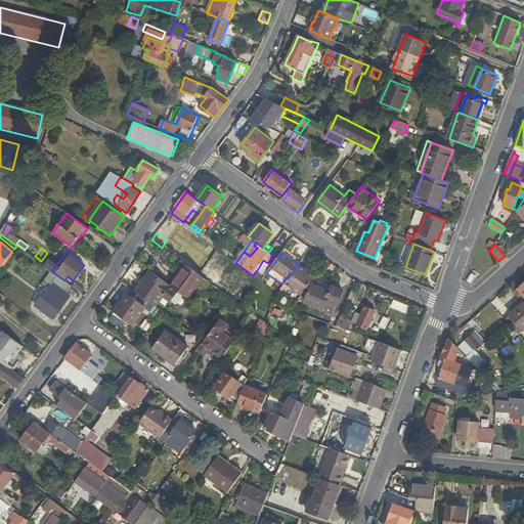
[(431,267),(436,253),(434,252),(428,267),(431,267)]
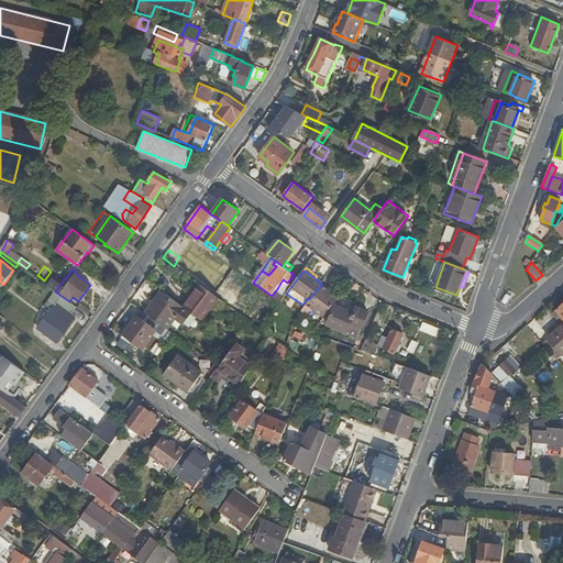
[(283,279),(276,290),(282,294),(289,284),(287,283),(283,279)]
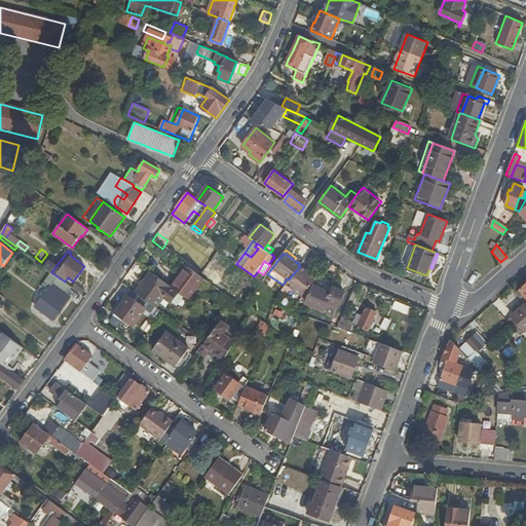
[(173,288),(179,293),(189,300),(204,278),(187,266),(173,288)]
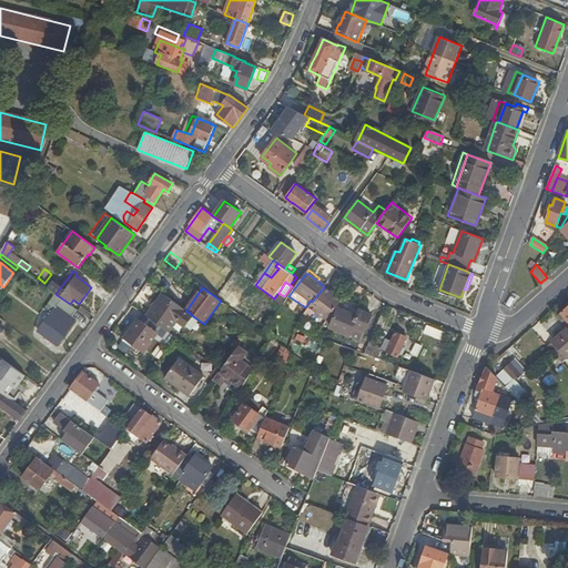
[(312,302),(310,306),(328,320),(336,307),(341,302),(331,294),(323,288),(312,302)]
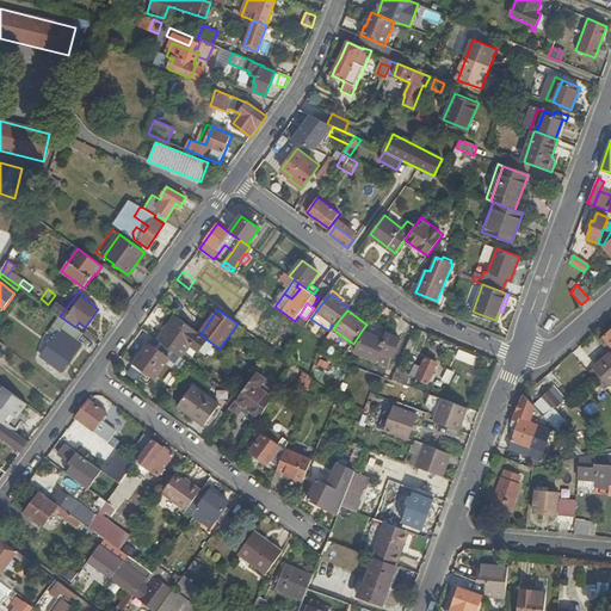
[(357,314),(356,316),(366,325),(369,322),(357,314)]
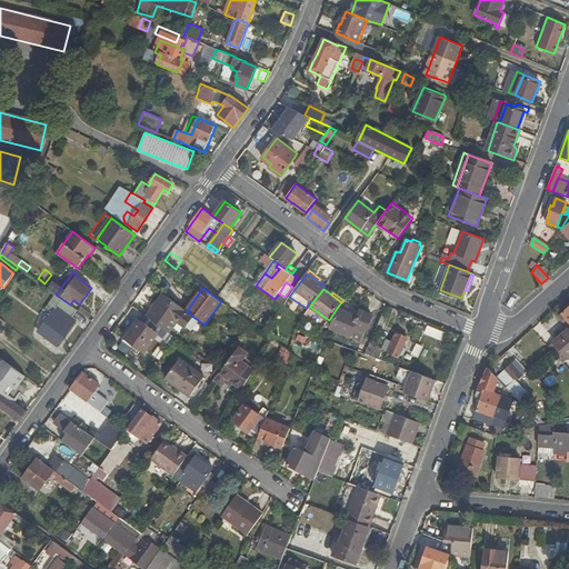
[(163,293),(147,317),(169,332),(179,320),(187,326),(193,317),(187,311),(163,293)]
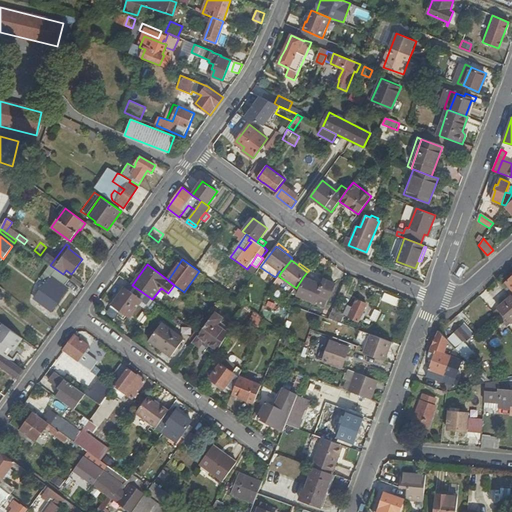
[(63,274),(50,265),(41,278),(46,282),(34,299),(52,311),(69,287),(65,285),(70,279),(63,274)]
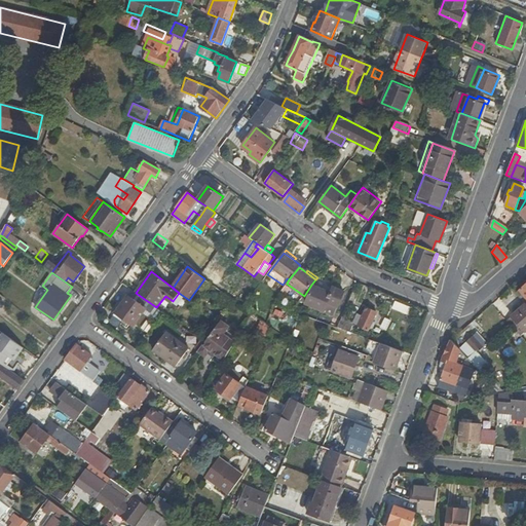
[(335,289),(318,276),(317,277),(315,279),(311,285),(313,286),(332,294),(335,289)]
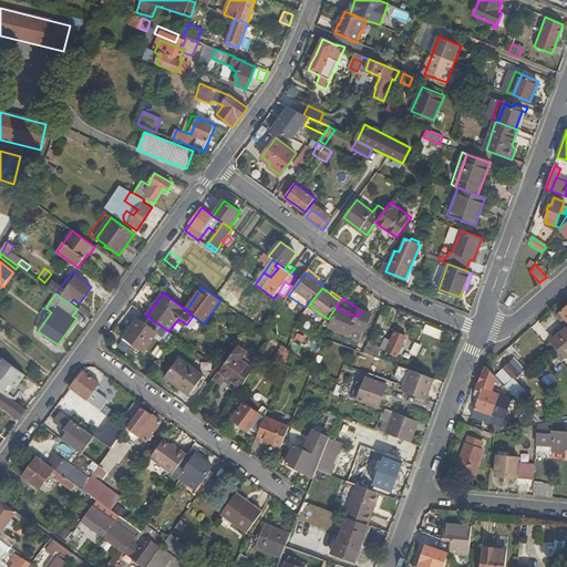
[(353,326),(358,317),(338,308),(330,327),(350,334),(353,326)]
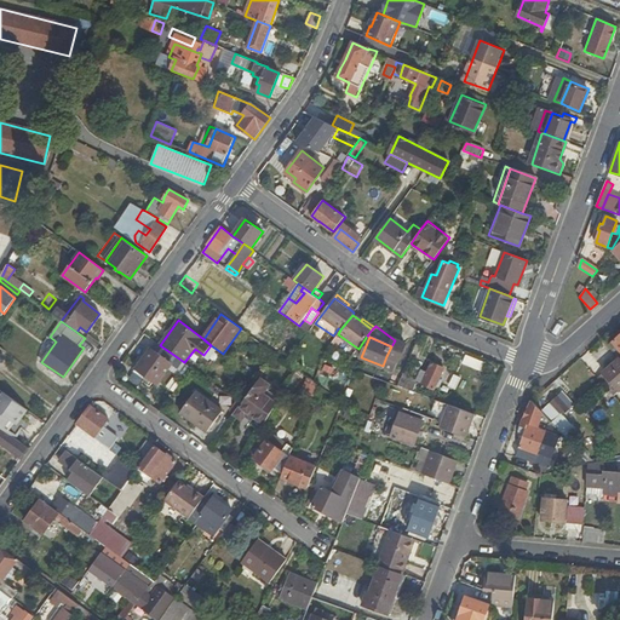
[(406,345),(395,340),(391,346),(386,356),(399,362),(406,345)]
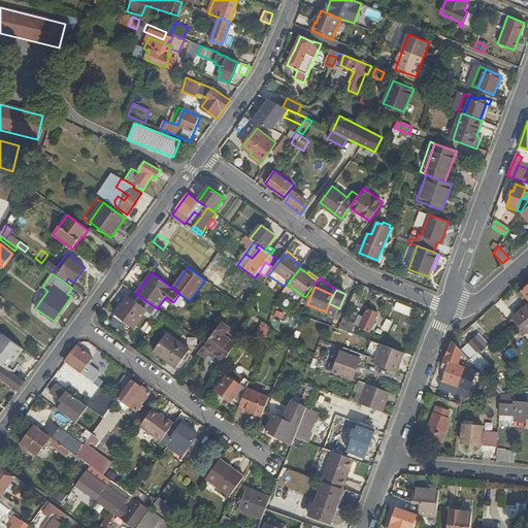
[(155,316),(159,310),(157,308),(136,294),(133,291),(129,297),(128,297),(116,315),(134,328),(144,312),(146,314),(149,311),(155,316)]
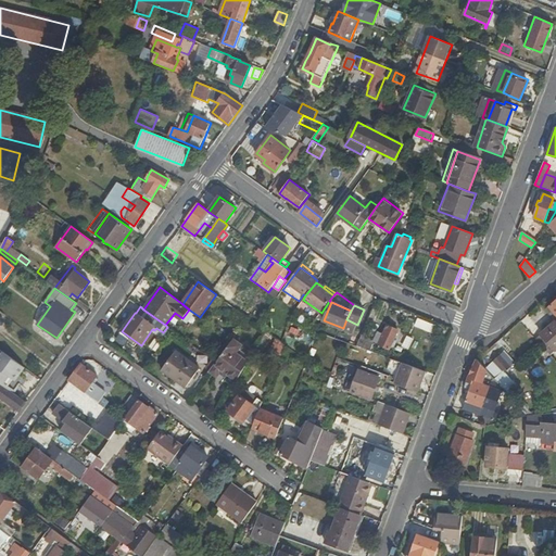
[(374,308),(369,319),(375,321),(378,311),(374,308)]
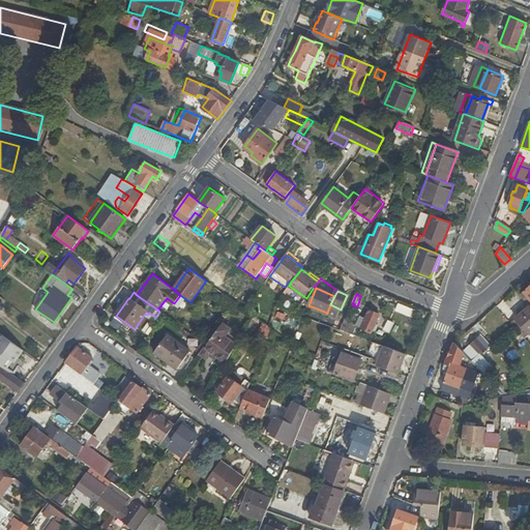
[(237,303),(226,295),(219,304),(231,312),(237,303)]
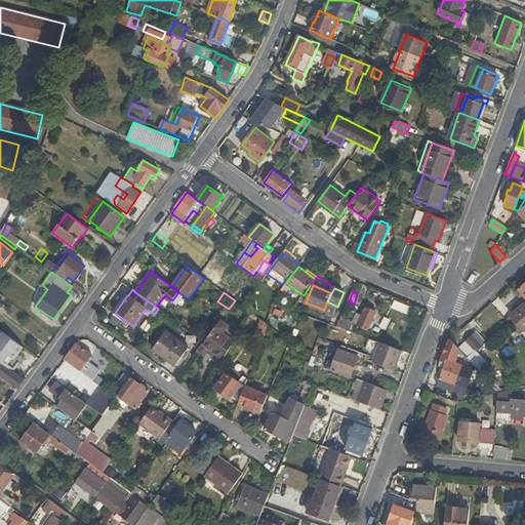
[(333,315),(337,307),(327,301),(324,310),(333,315)]
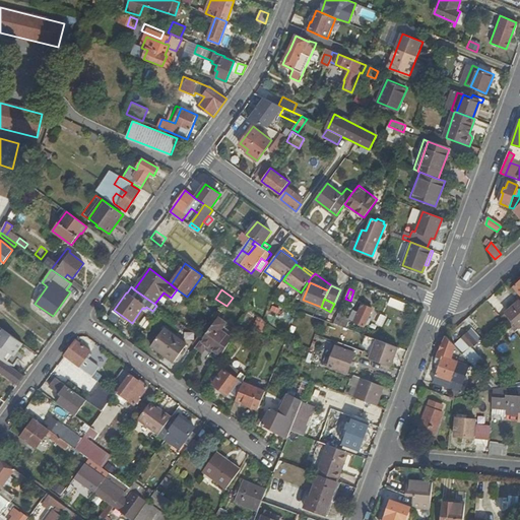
[(519,328),(519,326),(519,300),(505,312),(519,328)]
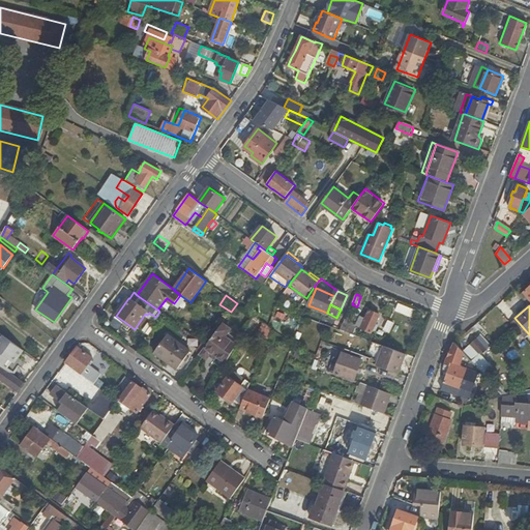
[(374,327),(376,324),(380,315),(370,311),(365,320),(360,318),(357,325),(362,327),(361,328),(372,333),(374,327)]
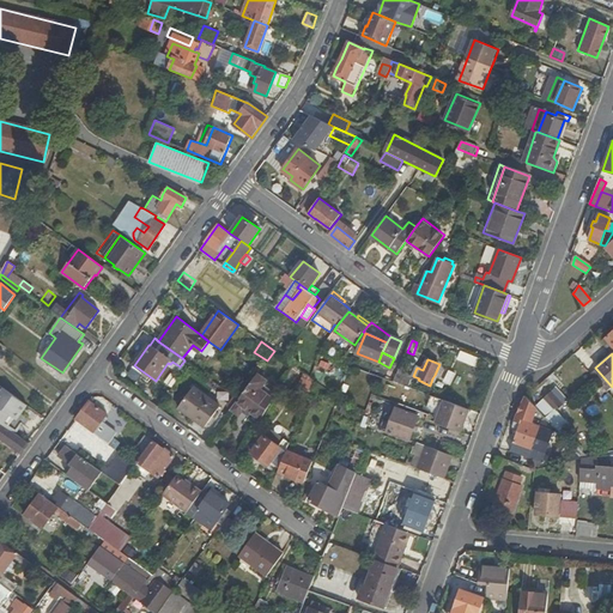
[(412,371),(400,366),(396,374),(394,382),(406,387),(412,371)]
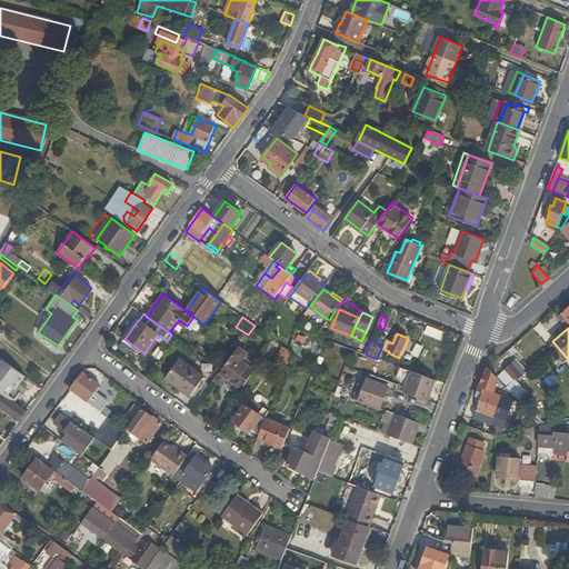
[(353,342),(351,349),(366,355),(368,347),(353,342)]
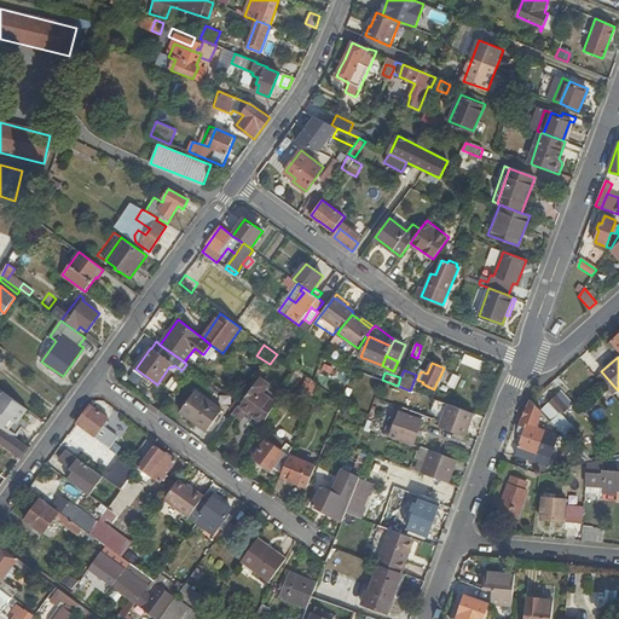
[(242,404),(235,414),(242,420),(246,415),(253,420),(254,416),(265,423),(281,398),(266,388),(270,383),(260,377),(259,379),(242,404)]
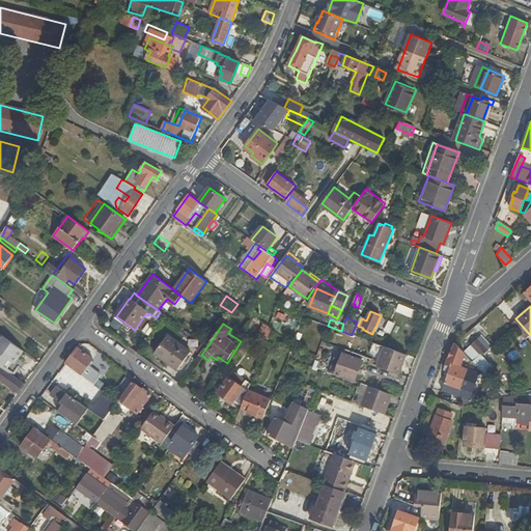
[(328,326),(324,325),(320,332),(323,333),(338,338),(336,343),(352,350),(357,336),(352,335),(341,331),(328,326)]
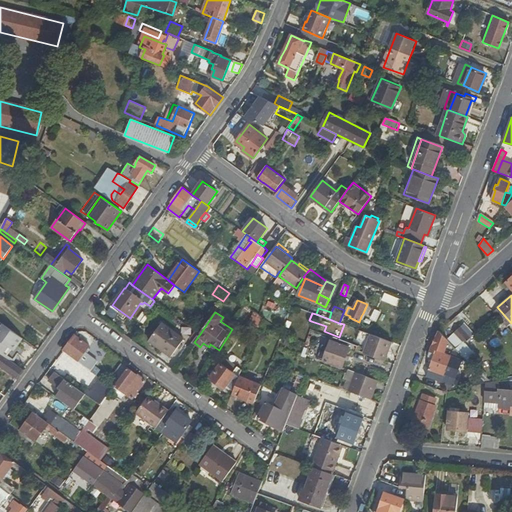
[(259,324),(261,316),(253,314),(250,321),(259,324)]
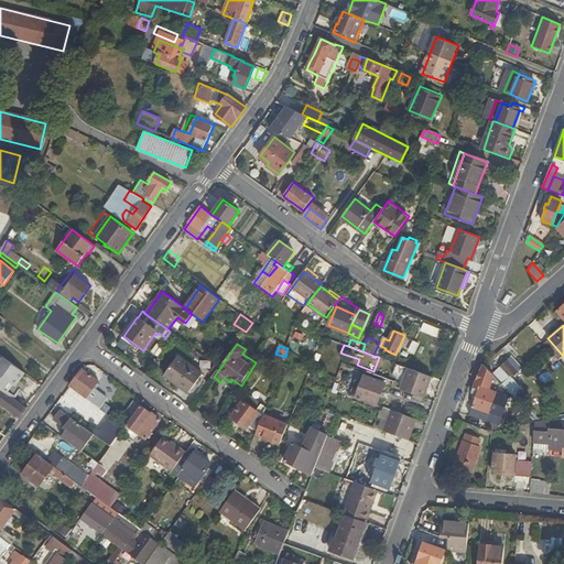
[(204,373),(179,356),(165,376),(190,393),(204,373)]
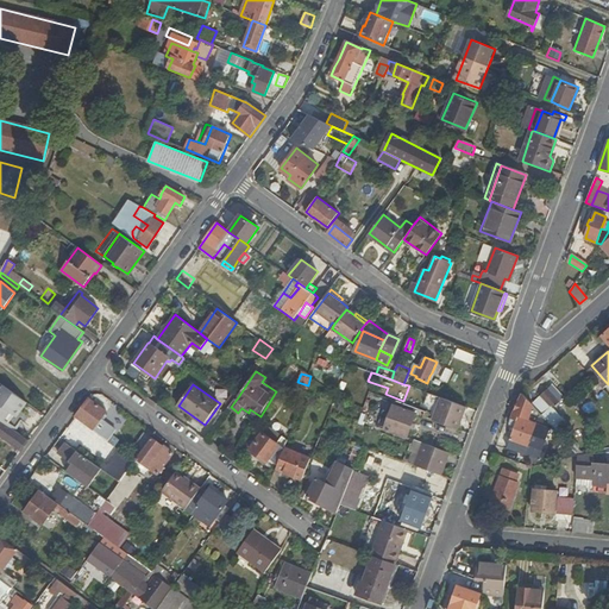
[(0,419),(16,432),(23,422),(14,415),(19,409),(20,412),(27,402),(2,385),(0,388),(0,419)]
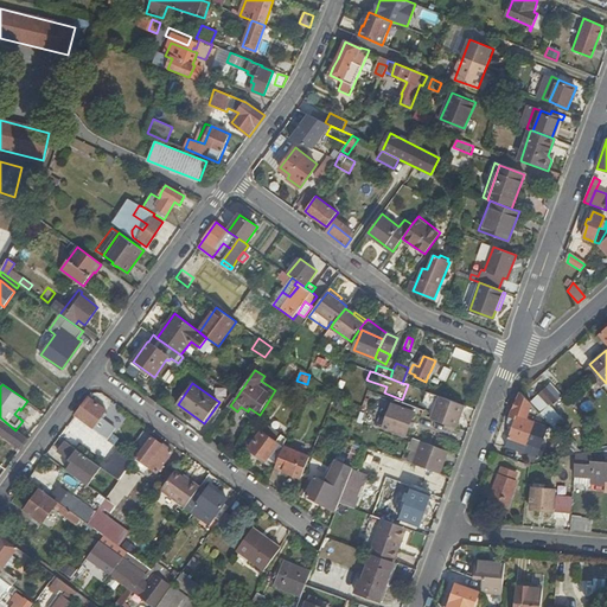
[(560,396),(550,385),(531,402),(542,413),(560,396)]
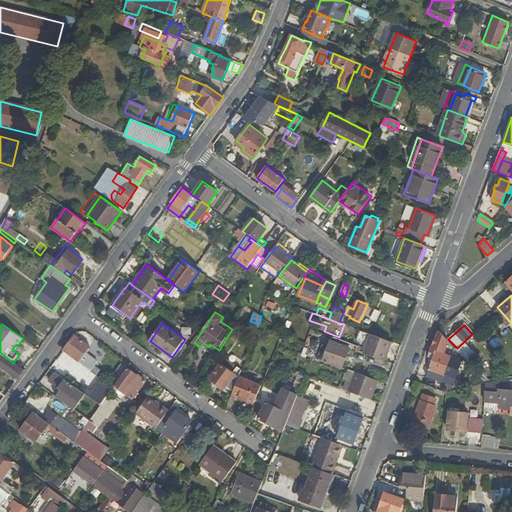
[(464,360),(440,331),(434,342),(430,352),(435,354),(436,350),(462,359),(464,360)]
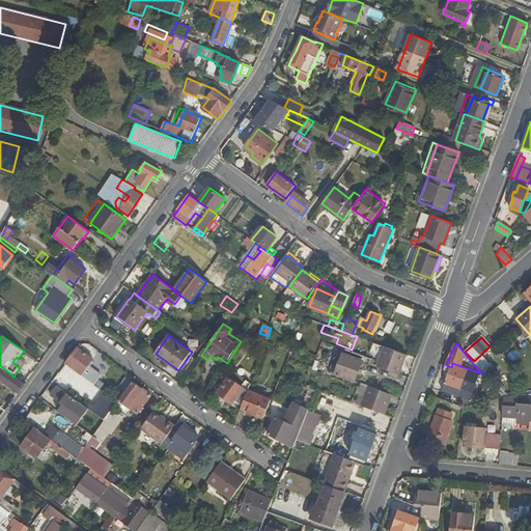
[(90,380),(89,381),(100,389),(104,384),(88,372),(86,372),(84,371),(93,359),(93,358),(85,352),(78,346),(66,363),(90,380)]
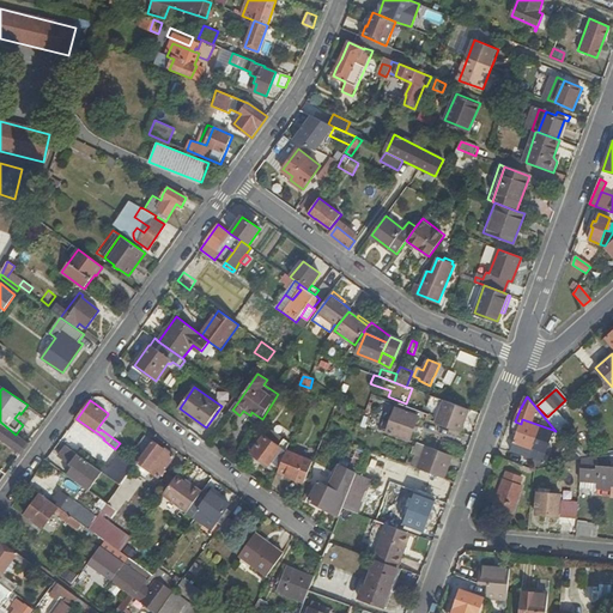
[(102,400),(98,406),(108,413),(111,408),(102,400)]
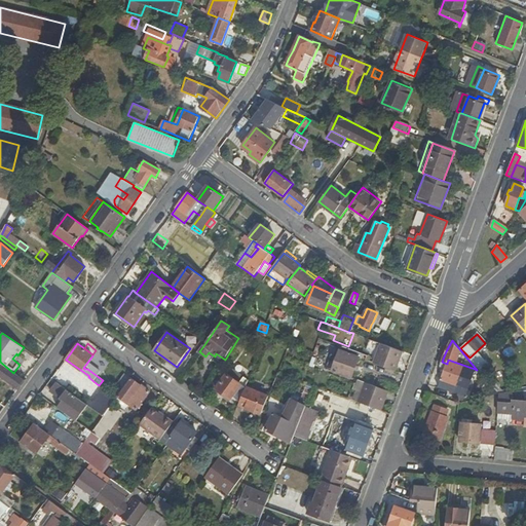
[(381,343),(373,363),(396,371),(403,351),(381,343)]
